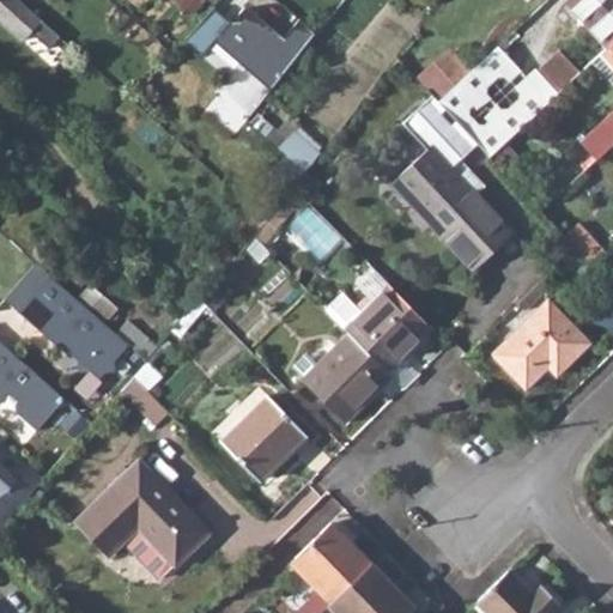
[(42,20),(18,0),(0,0),(0,18),(24,41),(42,20)]
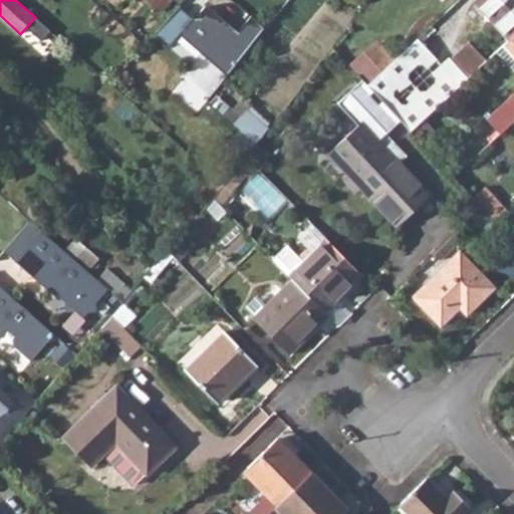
[(513,34),(513,0),(478,0),(475,3),(509,39),(511,37),(513,34)]
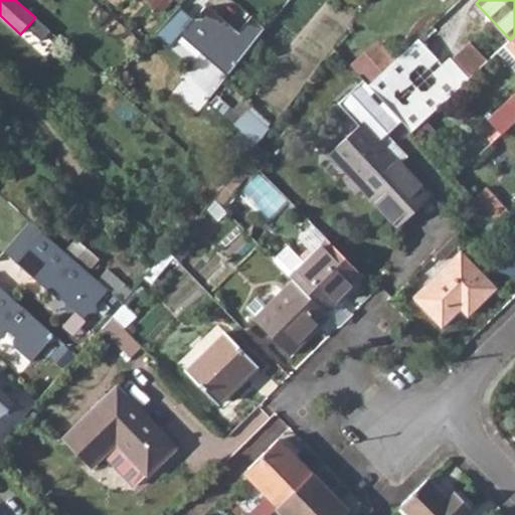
[(180,35),(226,75),(265,27),(251,15),(237,30),(209,6),(205,6),(200,11),(200,17),(194,18),(180,6),(155,34),(170,47),(180,35)]
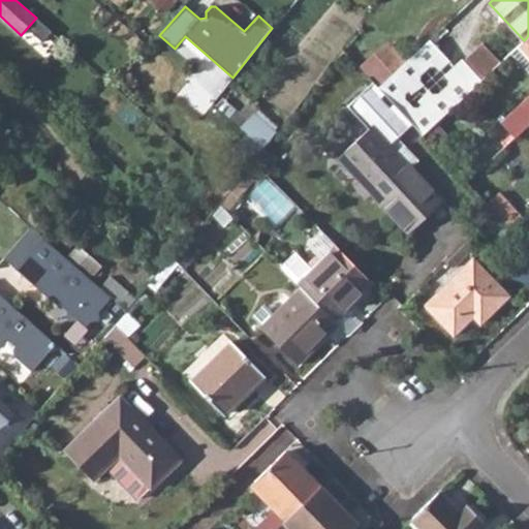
[(21,35),(48,59),(63,41),(36,18),(21,35)]
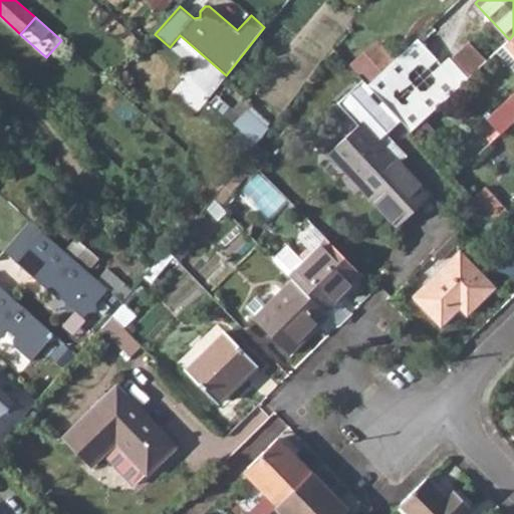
[(496,52),(513,70),(513,40),(511,37),(509,39),(496,52)]
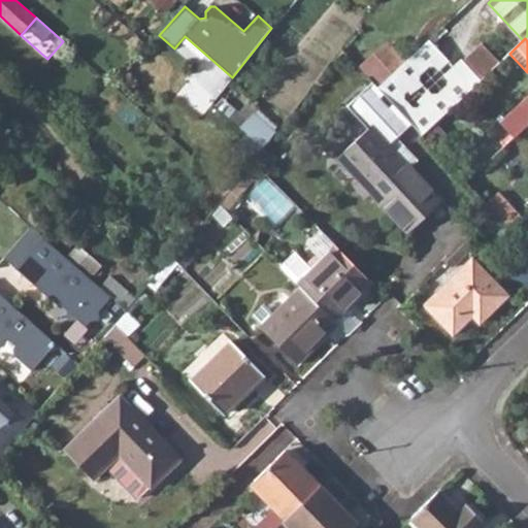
[(433,124),(481,80),(461,59),(446,74),(449,79),(449,85),(437,95),(432,95),(428,91),(419,101),(422,104),(418,109),(413,109),(403,99),(403,94),(408,90),(411,93),(423,85),(419,80),(419,75),(430,64),(435,65),(440,69),(449,61),(429,39),(378,88),(423,134),(433,124)]
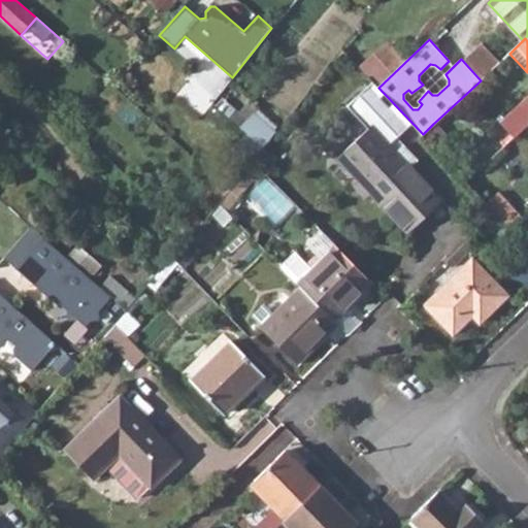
[(385,76),(371,62),(363,69),(376,84),(385,76)]
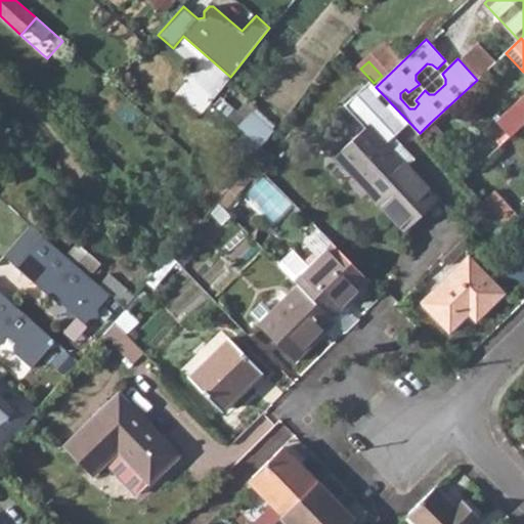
[(523,122),(523,95),(495,123),(509,137),(523,122)]
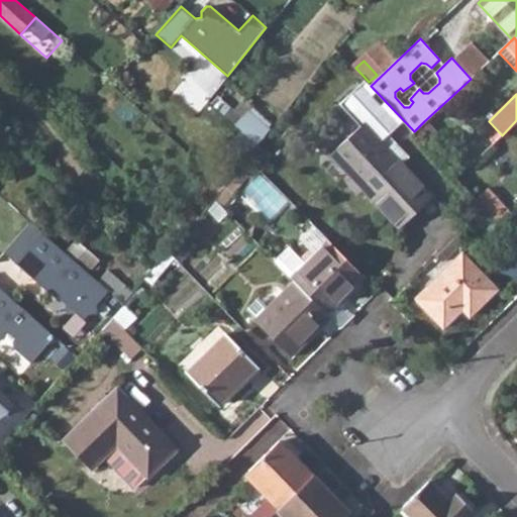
[(243,114),(262,132),(271,123),(252,105),(243,114)]
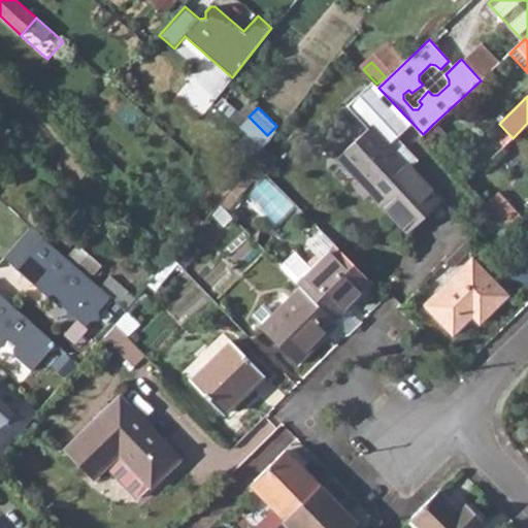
[(440,131),(433,124),(423,134),(430,141),(440,131)]
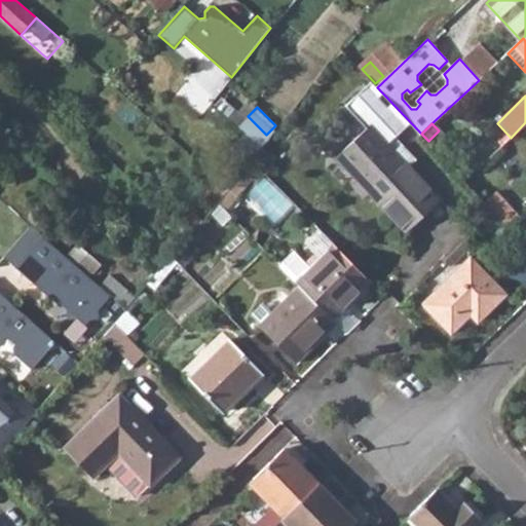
[(440,200),(370,124),(336,156),(406,232),(440,200)]
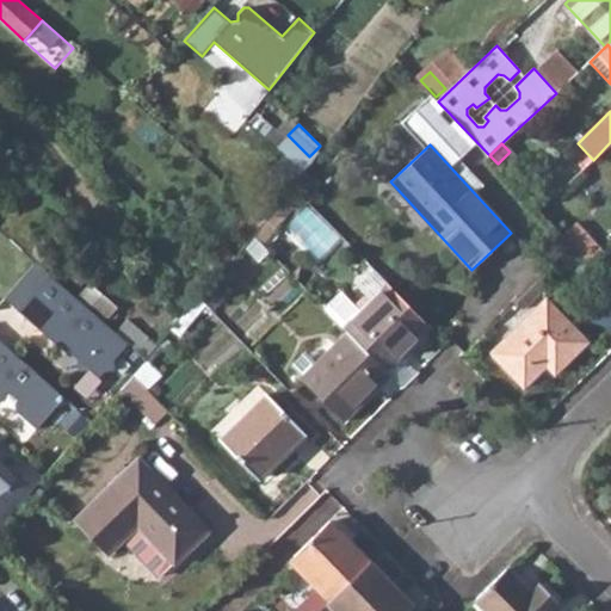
[(304,171),(284,153),(275,164),(295,183),(304,171)]
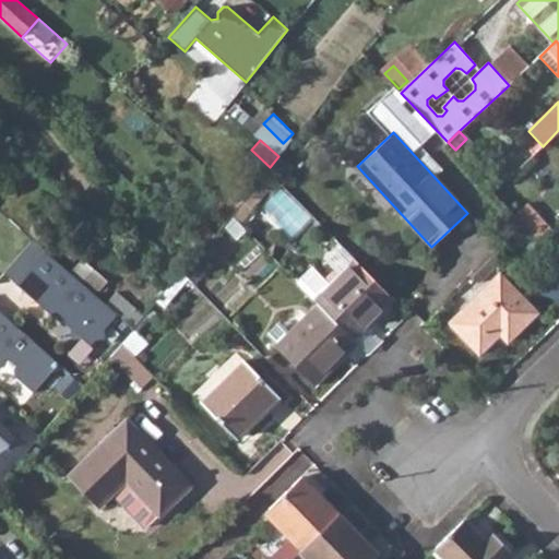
[(284,145),(277,140),(271,147),(276,154),(284,145)]
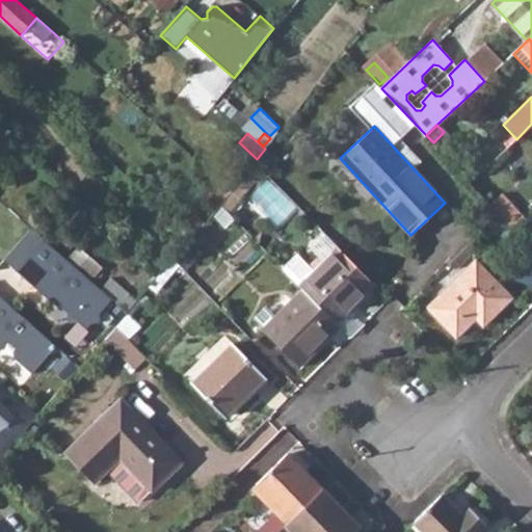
[(275,157),(265,149),(257,159),(255,161),(263,170),(275,157)]
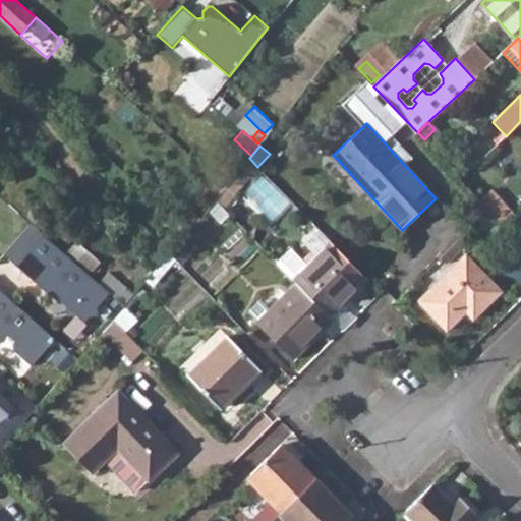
[(257,167),(249,158),(240,169),(248,177),(252,180),(262,171),(257,167)]
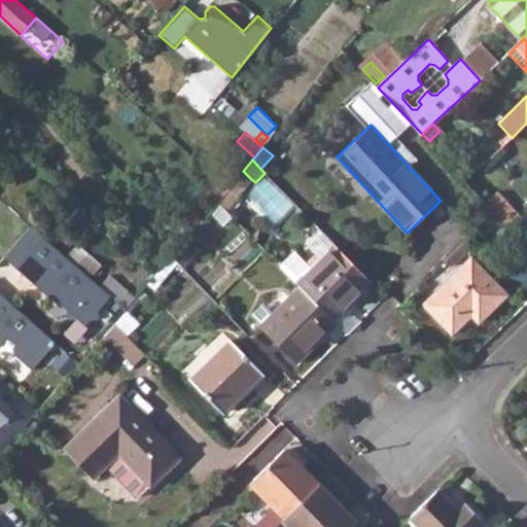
[(237,179),(221,166),(213,175),(219,180),(230,188),(237,179)]
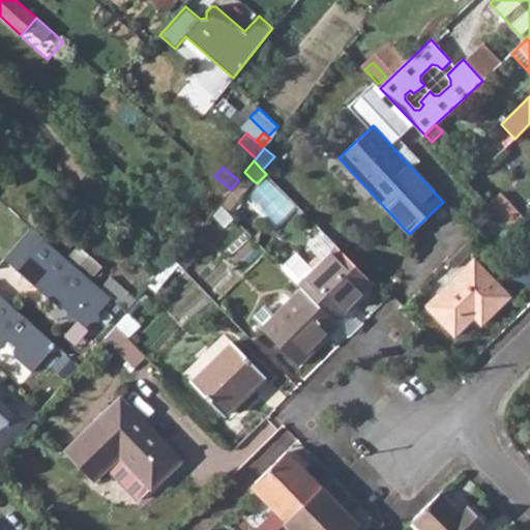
[(230,190),(239,197),(253,180),(244,172),(238,180),(231,189),(230,190)]
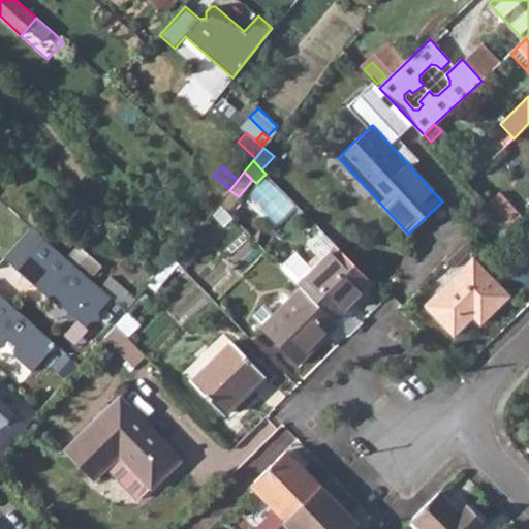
[(185,227),(192,235),(198,227),(211,213),(219,204),(229,190),(230,189),(220,181),(185,227)]
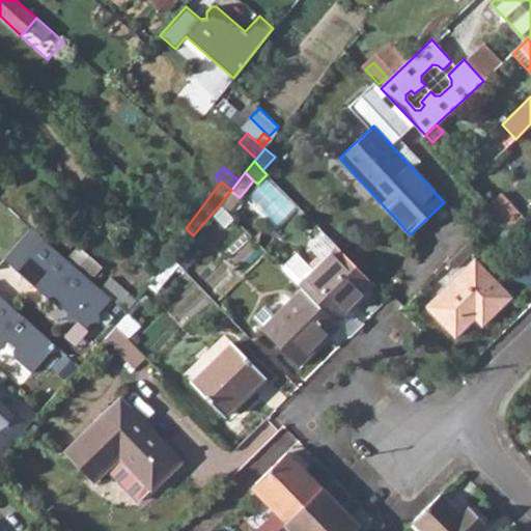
[(240,197),(230,191),(220,204),(228,213),(240,197)]
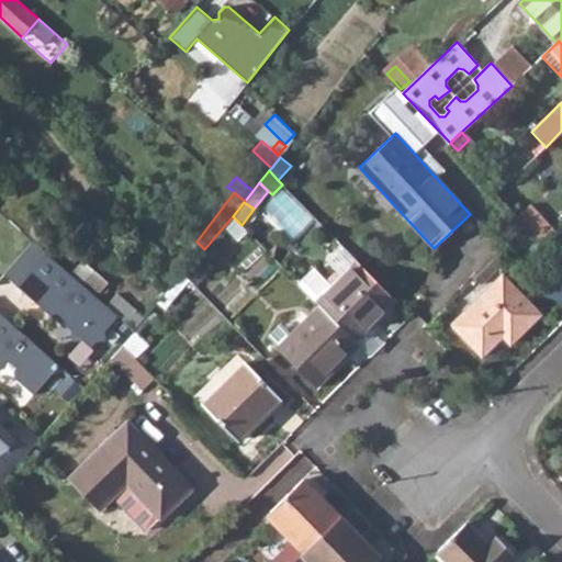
[(515,214),(542,244),(554,232),(526,203),(515,214)]
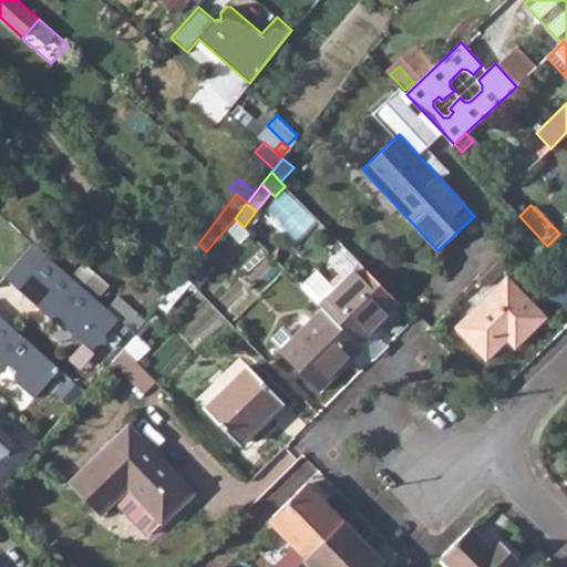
[(226,228),(239,243),(247,232),(244,227),(235,218),(226,228)]
